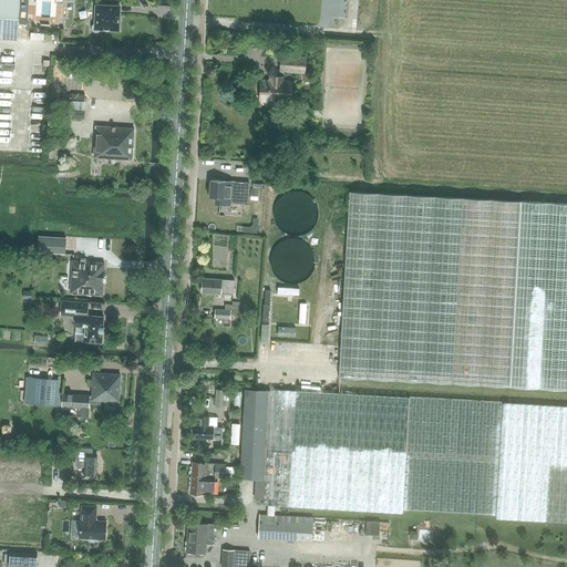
[(0,0),(0,37),(18,38),(20,0),(0,0)]
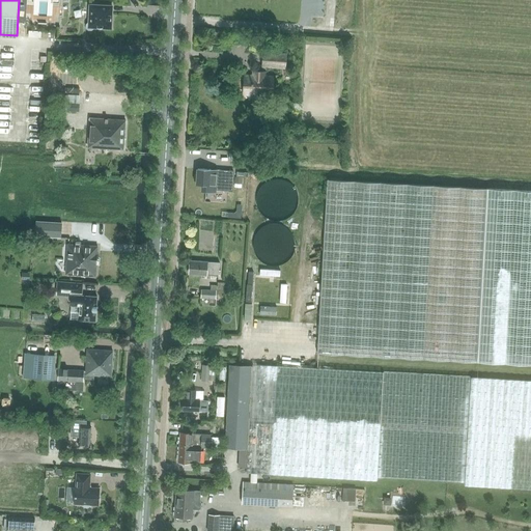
[(86,26),(89,29),(92,29),(93,27),(112,28),(113,8),(101,8),(101,4),(89,3),(88,21),(86,22),(86,26)]
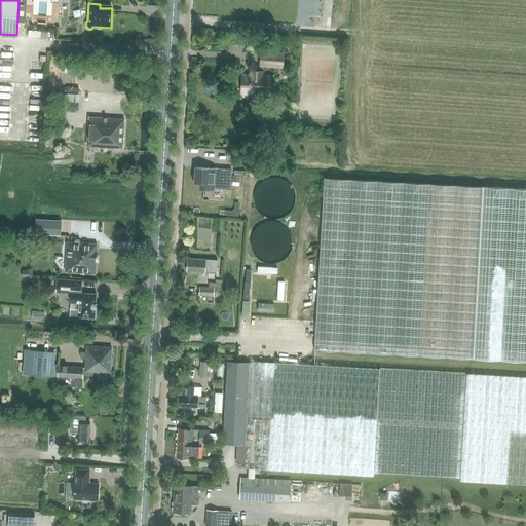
[(261,49),(260,66),(284,67),(285,50),(261,49)]
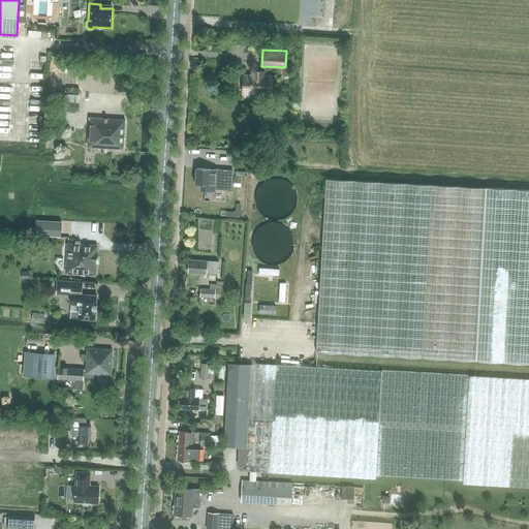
[(238,74),(237,88),(243,88),(243,91),(250,92),(250,94),(261,95),(261,88),(272,88),(273,76),(265,76),(261,76),(262,71),(253,71),(253,75),(245,75),(244,75),(238,74)]
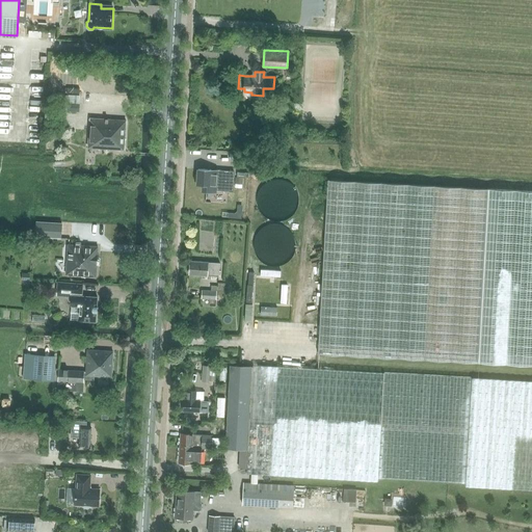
[(61,96),(61,109),(68,109),(68,110),(79,110),(80,97),(69,97),(69,96),(61,96)]
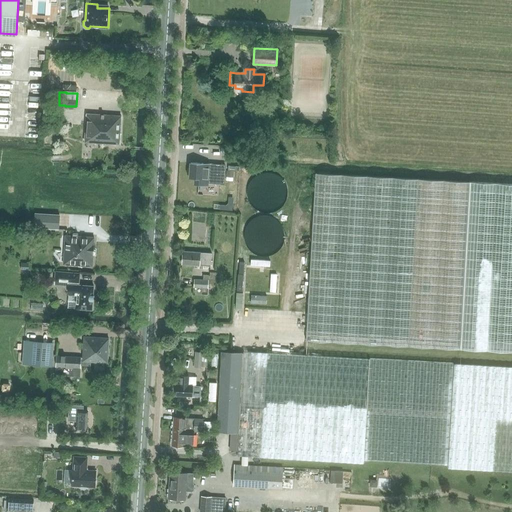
[(87,113),(85,142),(120,144),(121,115),(87,113)]
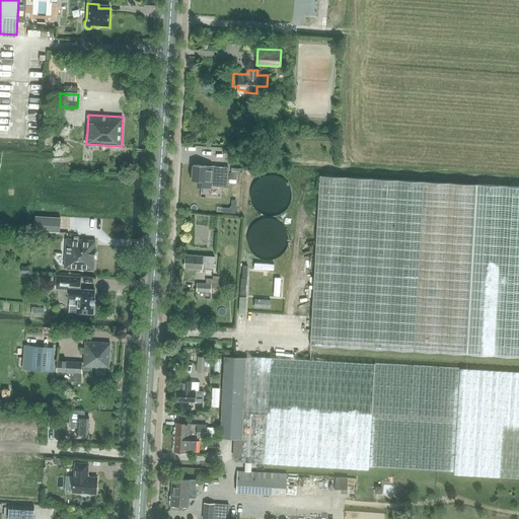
[(193,177),(193,180),(199,180),(198,187),(212,188),(212,186),(227,187),(228,167),(219,167),(212,166),(212,170),(210,170),(206,170),(207,166),(206,166),(194,165),(194,171),(192,171),(190,172),(190,176),(191,177),(193,177)]
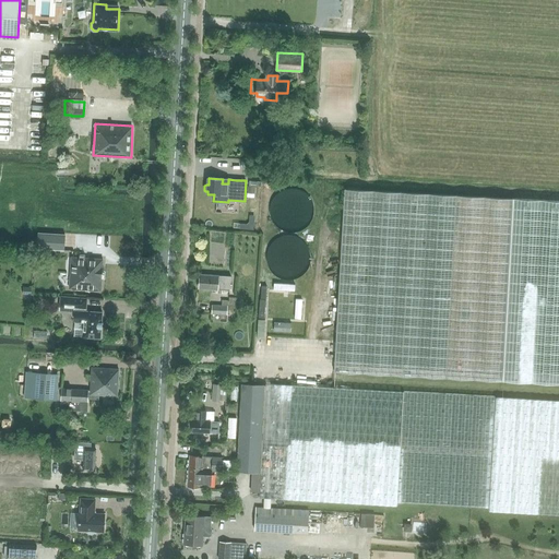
[(558,199),(472,194),(343,187),(333,370),(558,382),(558,199)]
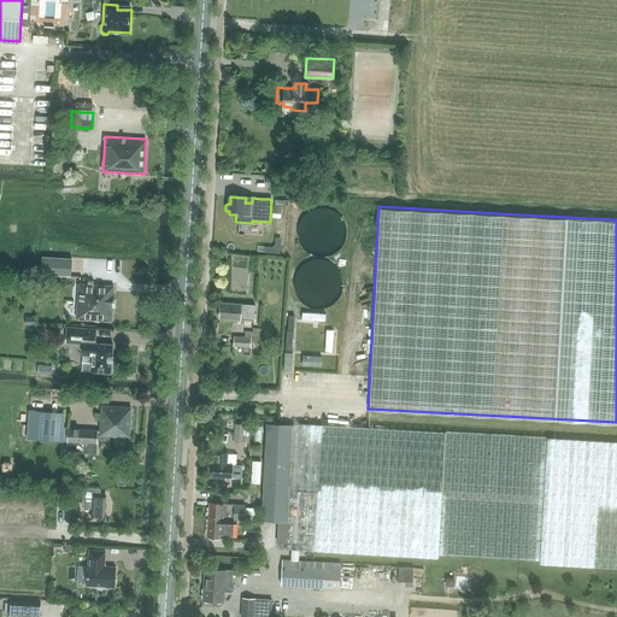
[(317,254),(324,256),(330,254),(338,251),(342,245),(345,239),(346,231),(345,224),(341,218),(336,213),(329,210),(323,210),(316,211),(309,213),(304,219),(301,225),(300,233),(301,240),(305,246),(310,251),(317,254)]
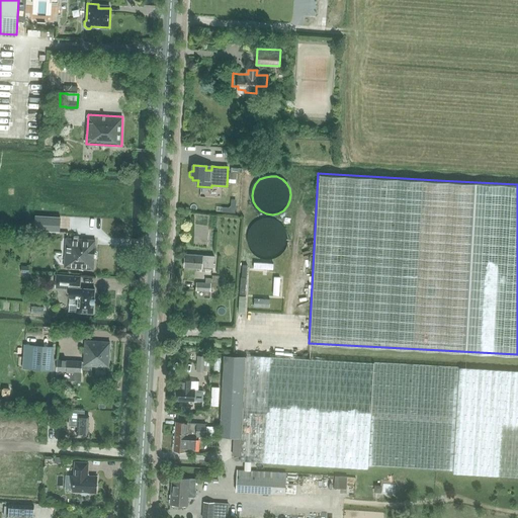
[(34,216),(33,230),(59,232),(60,217),(34,216)]
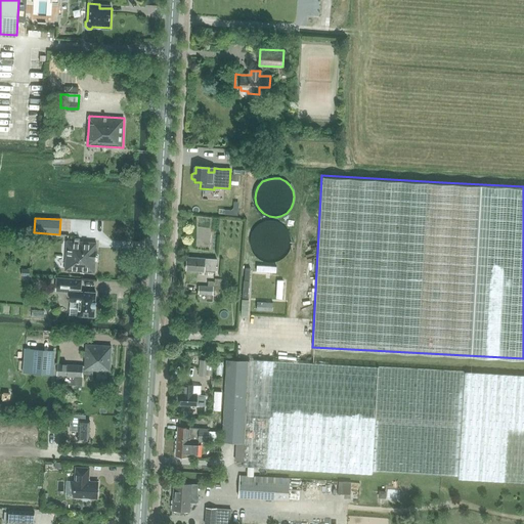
[(276,261),(281,258),(287,254),(289,248),(290,242),(289,235),(287,230),(281,225),(276,222),(270,221),(264,222),(258,225),(254,230),(251,235),(250,242),(251,248),(254,254),(258,258),(264,261),(270,262),(276,261)]
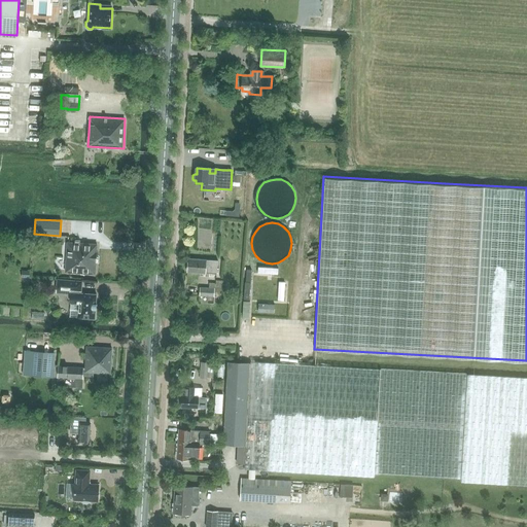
[(68,243),(66,273),(96,274),(97,244),(68,243)]
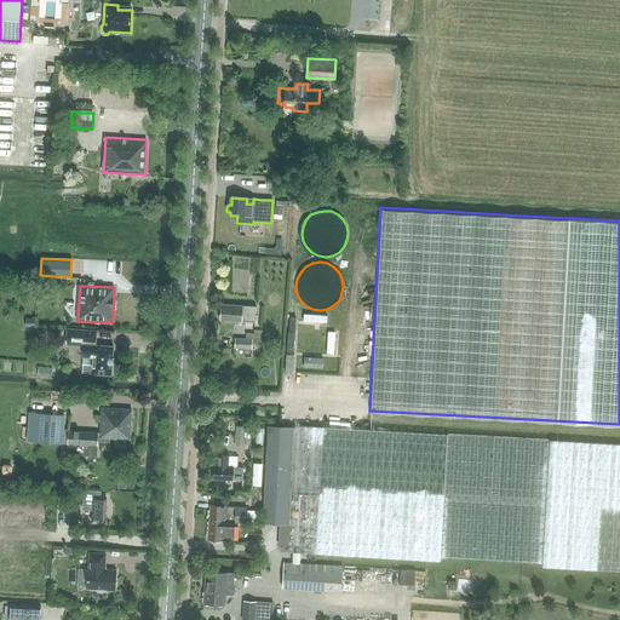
[(222,305),(220,320),(256,323),(257,308),(251,306),(222,305)]
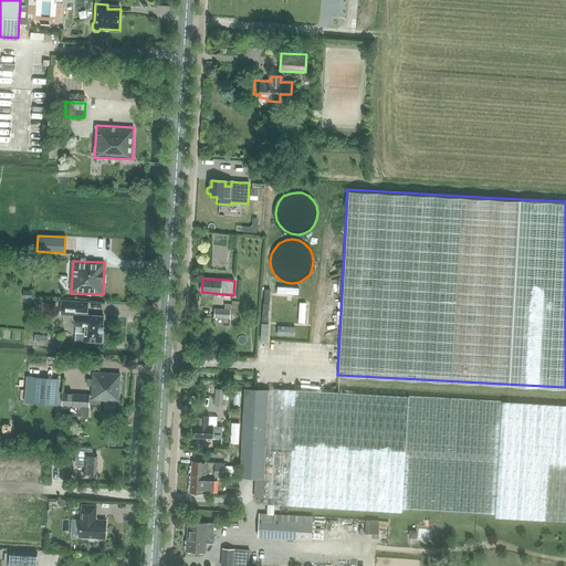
[(61,300),(60,311),(76,312),(74,339),(102,342),(104,315),(86,314),(87,302),(61,300)]
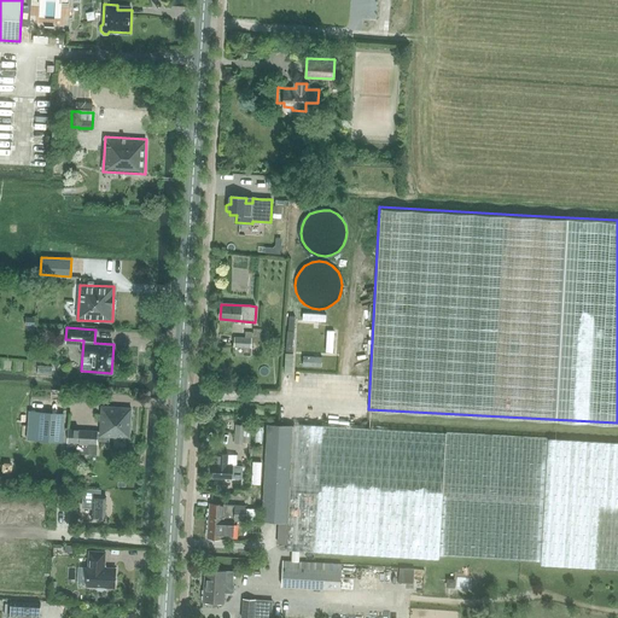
[(232,347),(249,348),(250,333),(244,332),(244,338),(233,337),(232,347)]
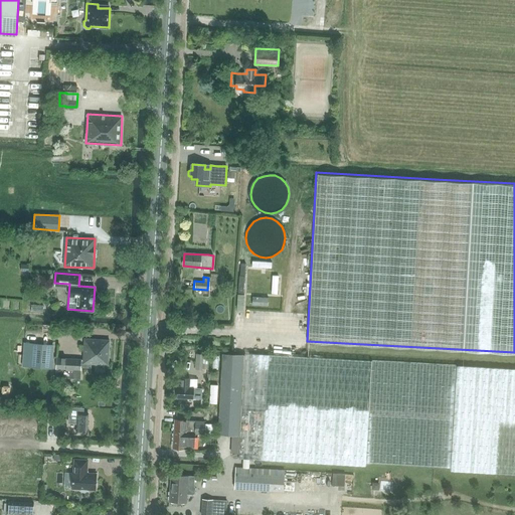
[(83,363),(108,364),(110,340),(84,338),(83,363)]
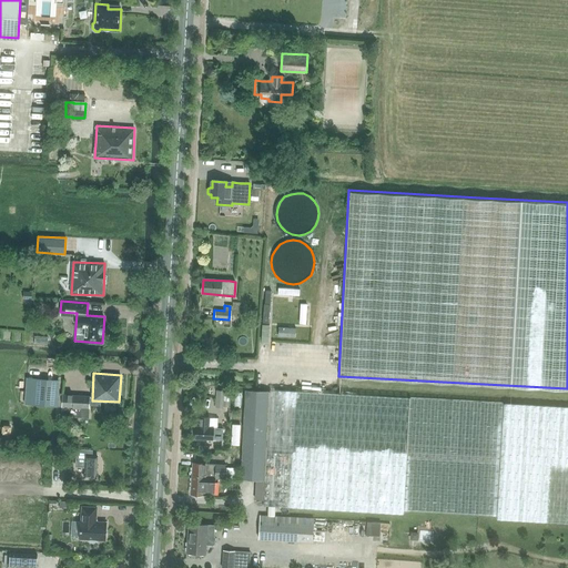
[(70,395),(46,394),(46,379),(27,378),(26,405),(58,407),(70,408),(89,409),(89,404),(90,396),(70,395)]
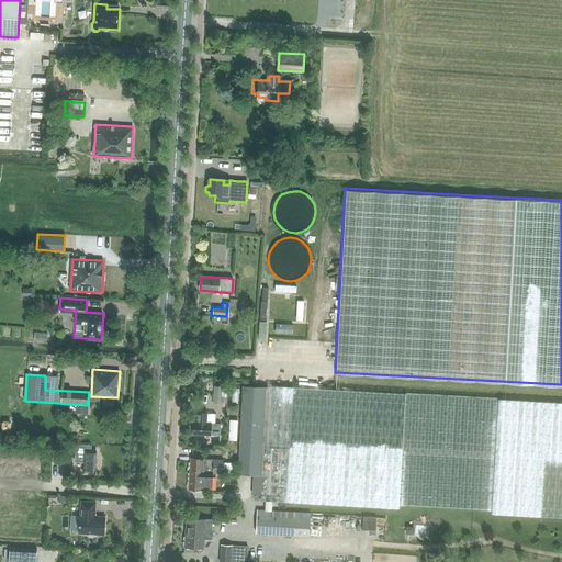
[(214,385),(213,403),(222,404),(222,403),(222,402),(226,402),(227,390),(227,386),(214,385)]
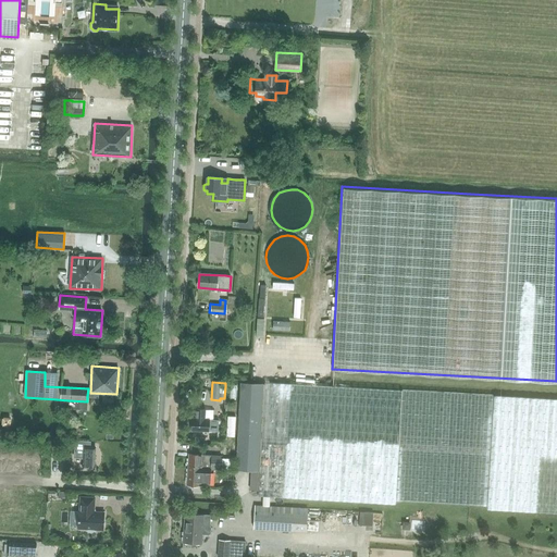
[(487,509),(556,512),(556,400),(493,396),(470,395),(404,392),(404,393),(293,386),(264,384),(264,386),(240,385),(237,447),(236,472),(259,473),(258,495),(395,504),(395,500),(487,506),(487,509)]
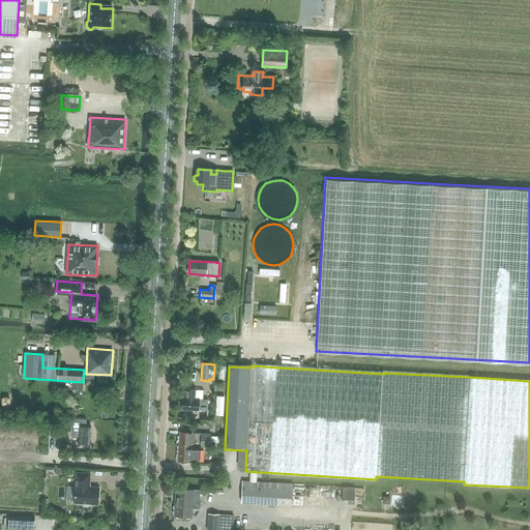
[(182,401),(182,405),(183,406),(183,409),(199,409),(208,410),(208,400),(202,400),(196,399),(196,390),(187,389),(186,398),(183,398),(183,400),(182,401)]
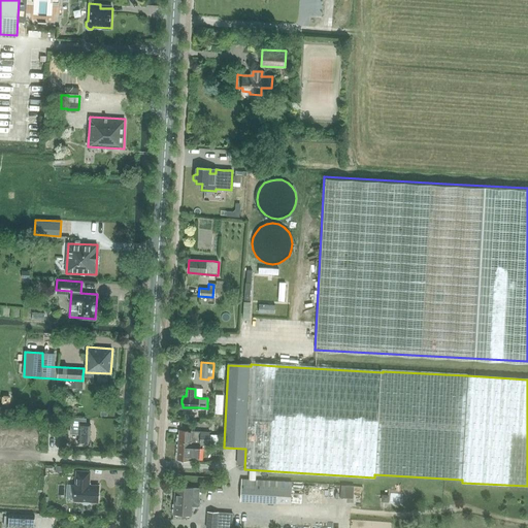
[(86,424),(86,418),(71,417),(70,433),(78,433),(78,443),(89,444),(90,424),(86,424)]
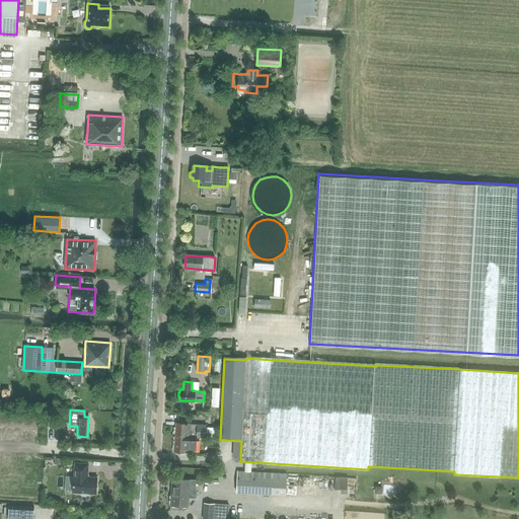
[(176,422),(176,435),(197,436),(206,436),(207,424),(176,422)]
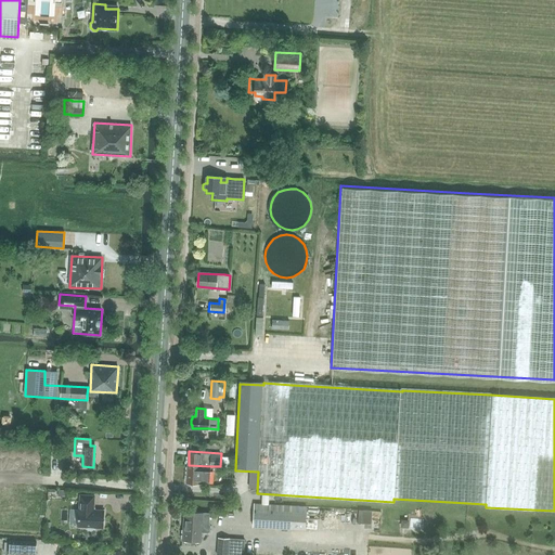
[(221,466),(232,466),(233,456),(221,456),(221,466)]
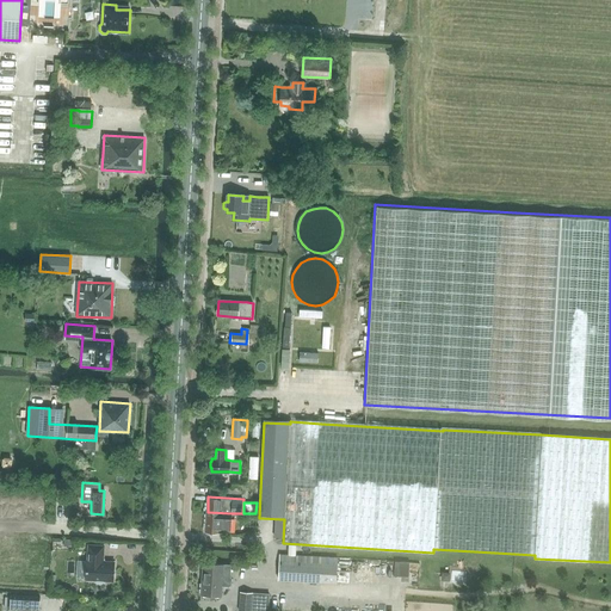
[(232,513),(208,512),(205,531),(220,532),(221,531),(230,531),(232,513)]
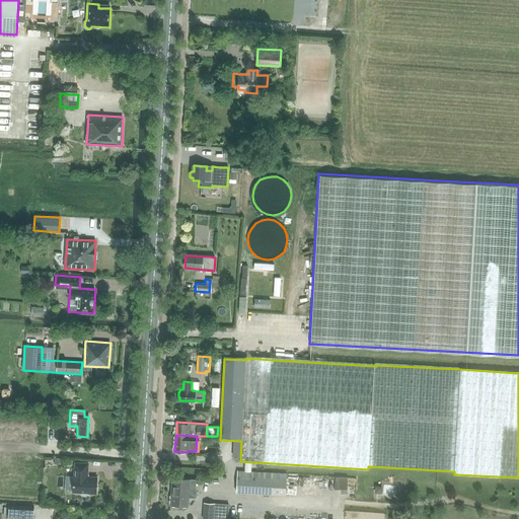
[(86,473),(88,474),(88,463),(75,462),(75,475),(74,475),(73,492),(82,493),(82,494),(82,495),(83,495),(84,496),(85,496),(86,496),(87,495),(88,495),(88,494),(88,493),(96,493),(97,477),(86,476),(86,473)]
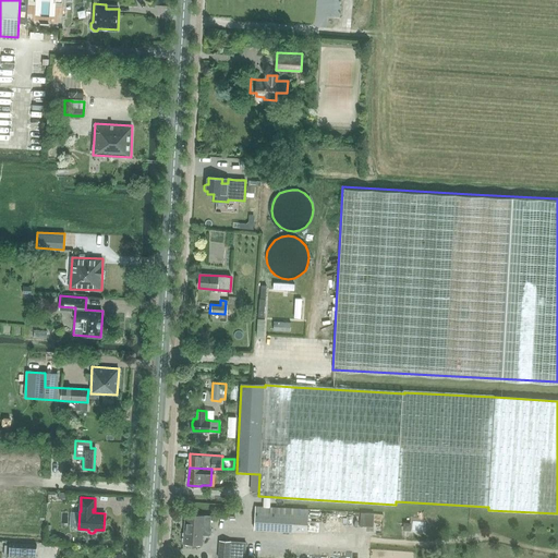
[(256,506),(255,529),(306,531),(308,508),(256,506)]
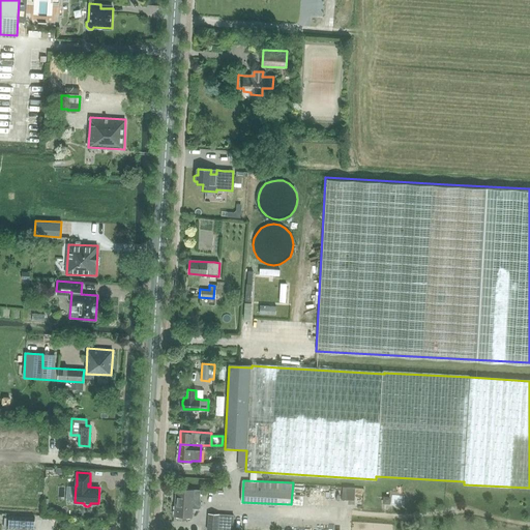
[(343,488),(342,500),(354,501),(355,488),(343,488)]
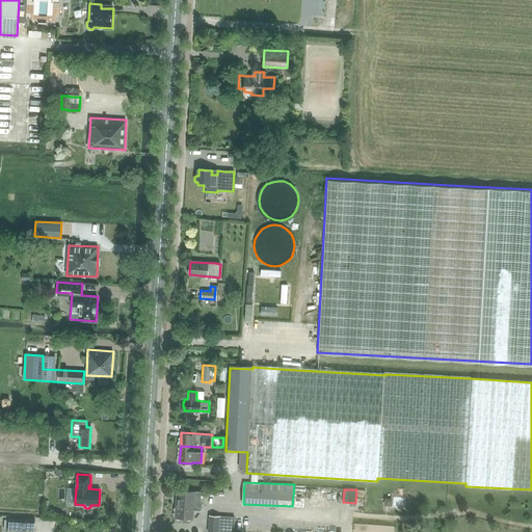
[(201,509),(202,493),(178,490),(177,491),(179,491),(179,503),(177,503),(176,517),(193,519),(193,511),(197,511),(201,509)]
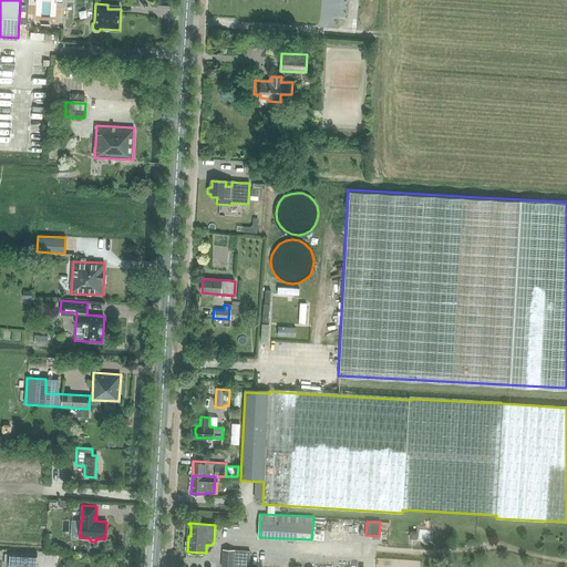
[(222,566),(239,566),(247,566),(248,552),(223,549),(222,566)]
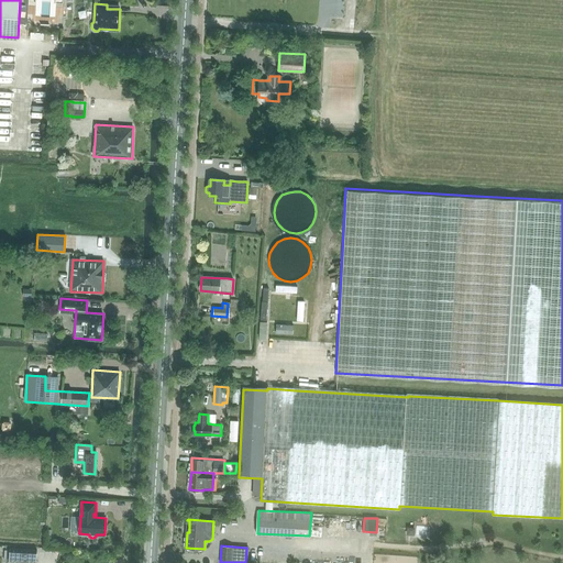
[(9,561),(36,562),(37,549),(10,547),(9,561)]
